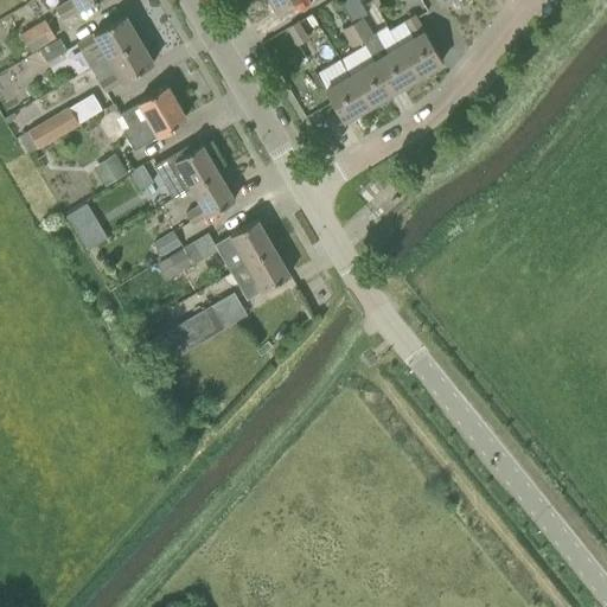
[(63,19),(91,2),(94,0),(69,0),(56,8),(63,19)]
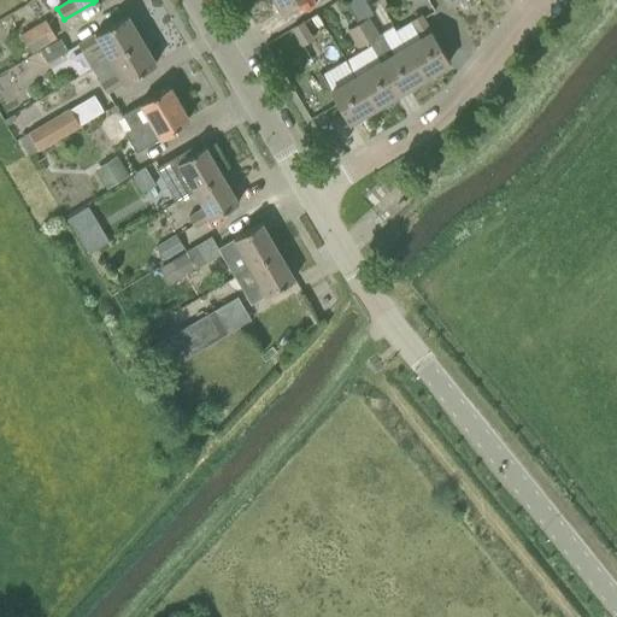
[(365,0),(346,0),(359,22),(369,17),(374,13),(365,0)]
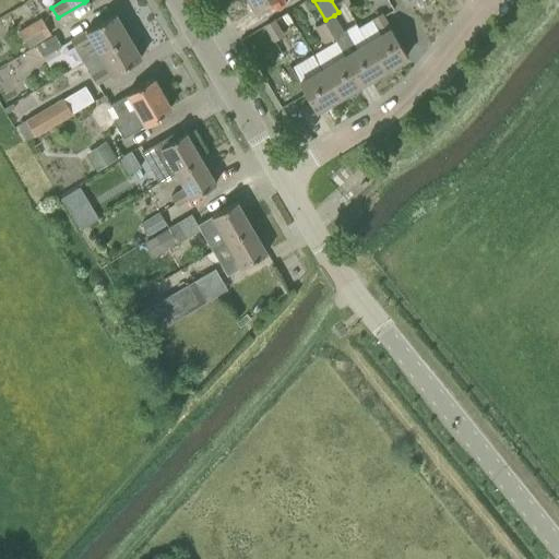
[(129,36),(116,13),(71,40),(84,62),(129,36)]
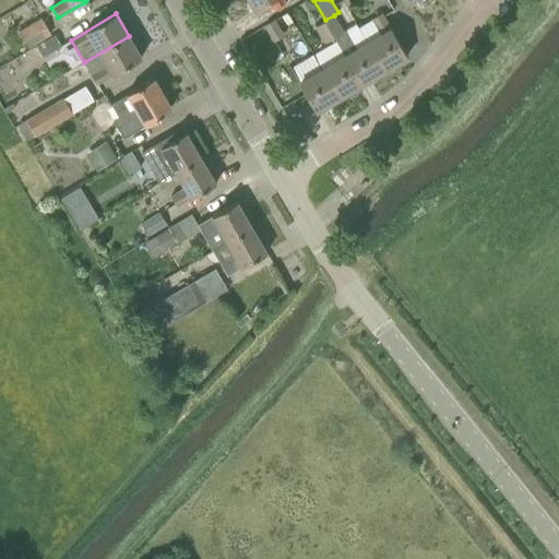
[(407,57),(396,38),(381,13),(372,19),(382,34),(368,43),(384,70),(407,57)]
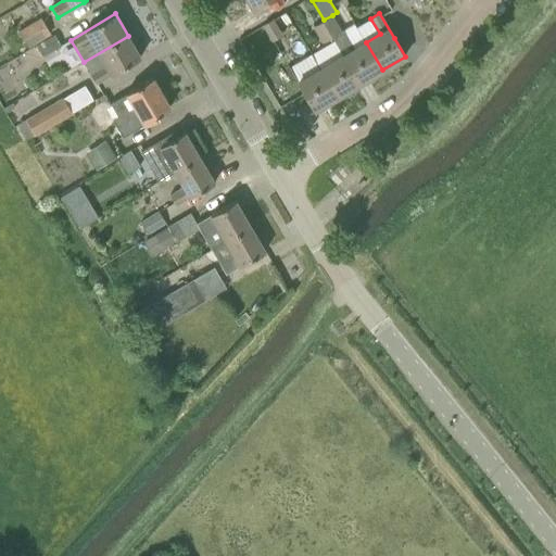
[(341,29),(332,15),(324,20),(333,36),(342,30),(341,29)]
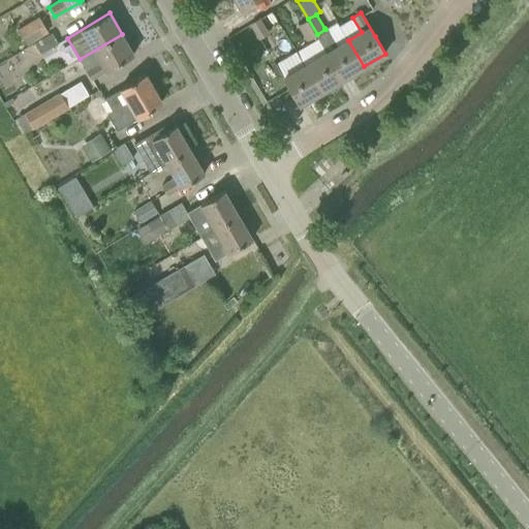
[(28,44),(49,32),(39,17),(19,28),(28,44)]
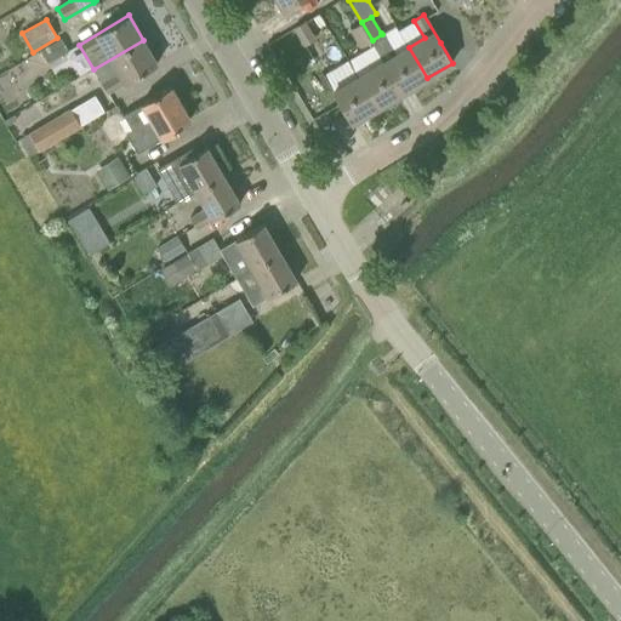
[(305,22),(295,28),(305,46),(314,40),(305,22)]
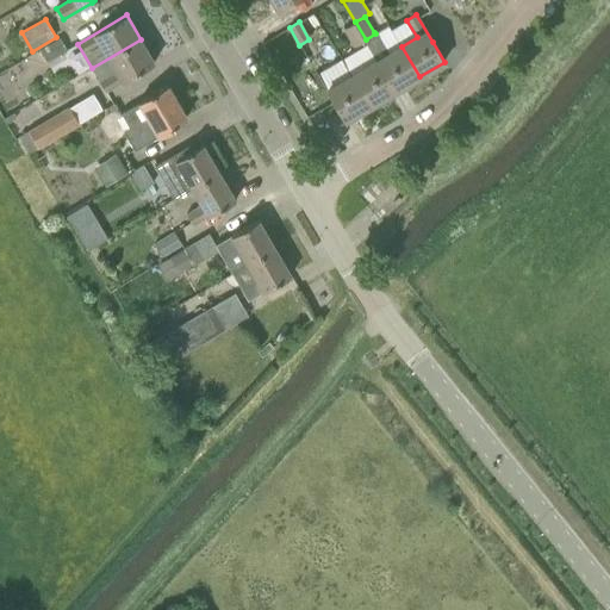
[(366,39),(355,22),(346,27),(355,45),(365,41),(366,39)]
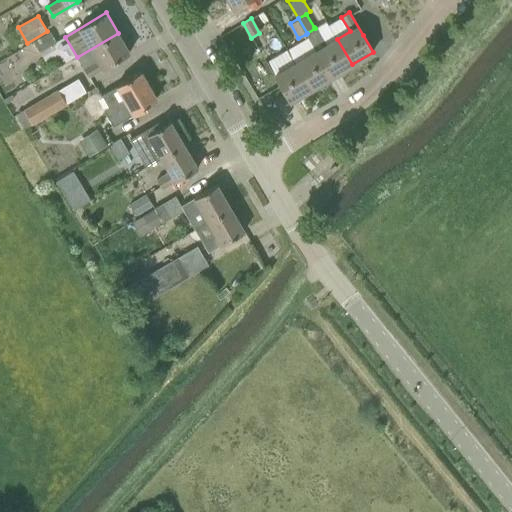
[(352,64),(337,39),(327,45),(317,27),(315,28),(307,33),(306,34),(316,51),(331,77),(352,64)]
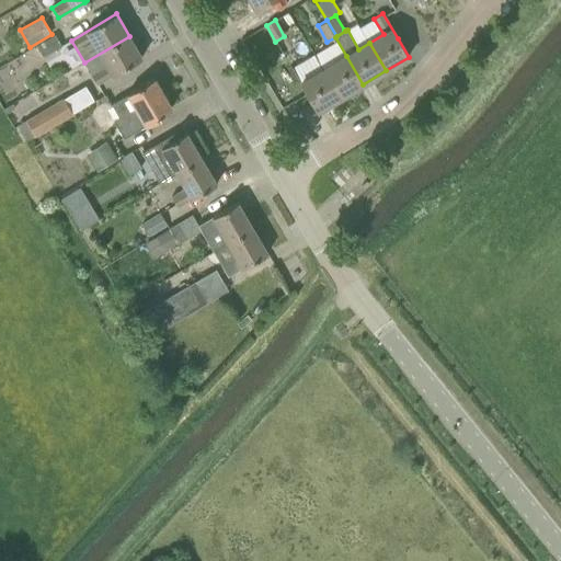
[(43,56),(61,45),(56,34),(36,44),(43,56)]
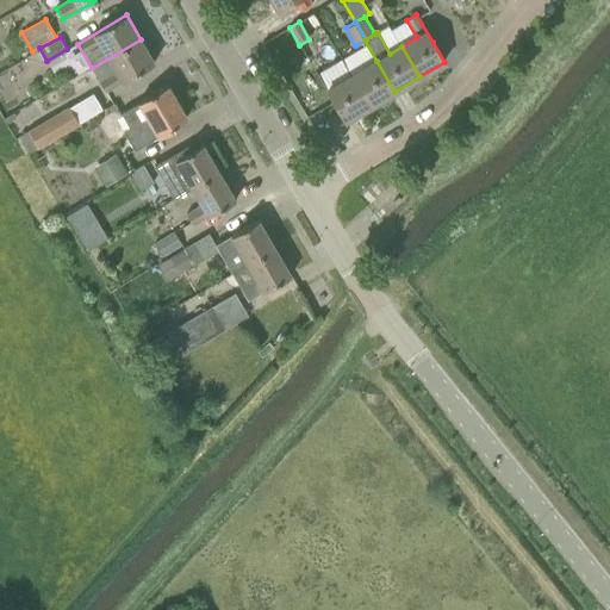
[(155,63),(141,39),(92,68),(106,92),(155,63)]
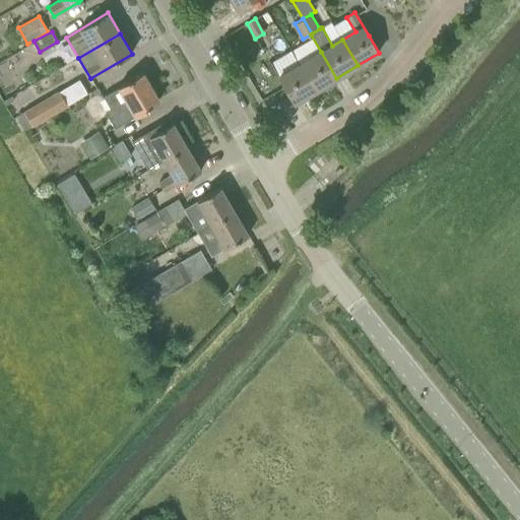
[(278,77),(294,104),(315,90),(300,65),(301,64),(293,50),(270,63),(278,77)]
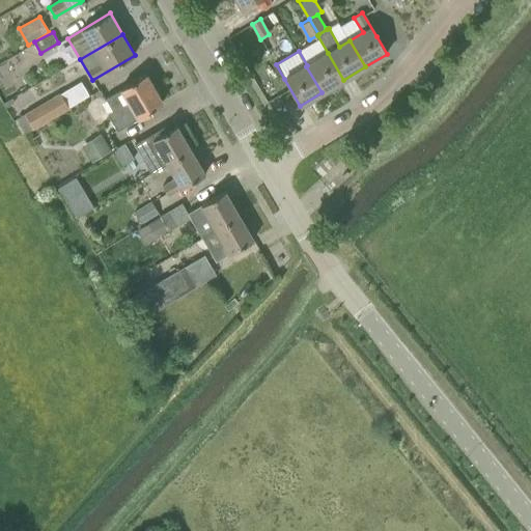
[(343,80),(328,53),(307,65),(306,66),(322,92),(343,80)]
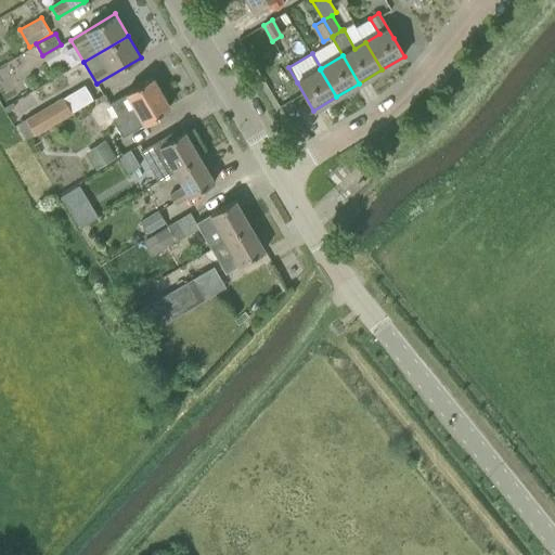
[(153,78),(134,89),(126,93),(126,94),(111,103),(118,116),(113,119),(123,137),(144,125),(160,116),(158,114),(170,107),(153,78)]
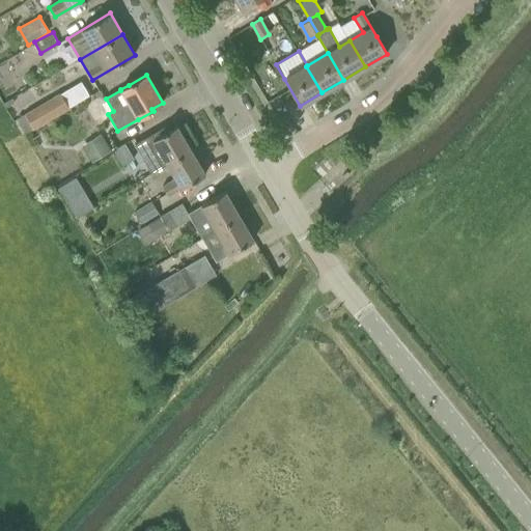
[(71,107),(70,106),(61,92),(18,119),(26,133),(34,128),(35,128),(71,107)]
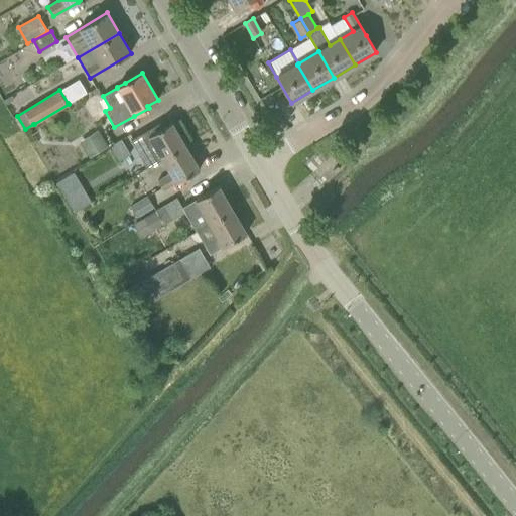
[(185,145),(172,122),(162,128),(159,123),(131,140),(148,168),(162,159),(185,145)]
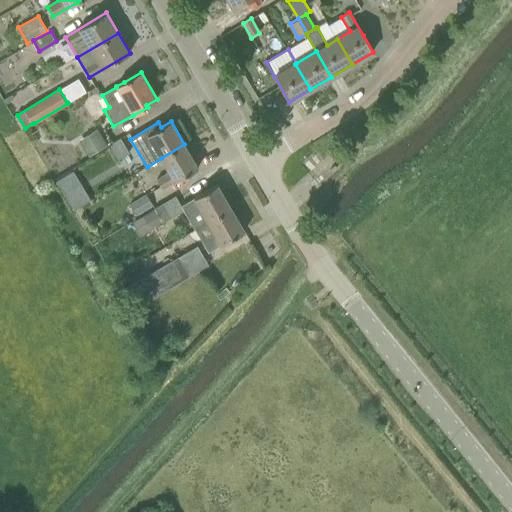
[(106,146),(98,133),(81,143),(89,156),(106,146)]
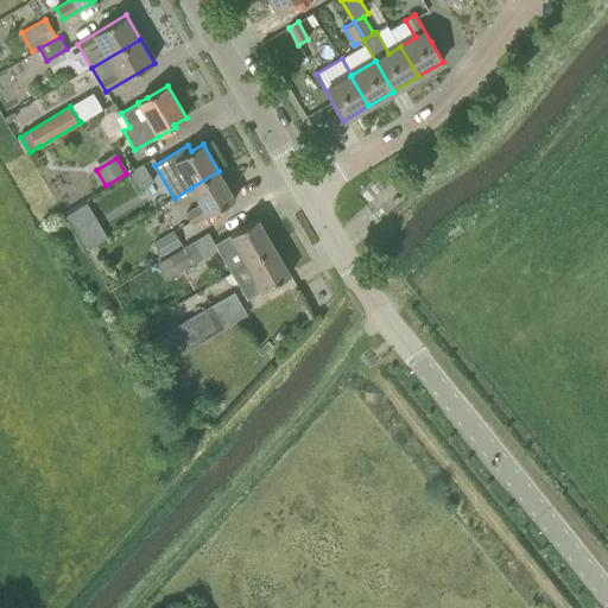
[(153,182),(143,164),(133,170),(134,171),(132,172),(141,189),(153,182)]
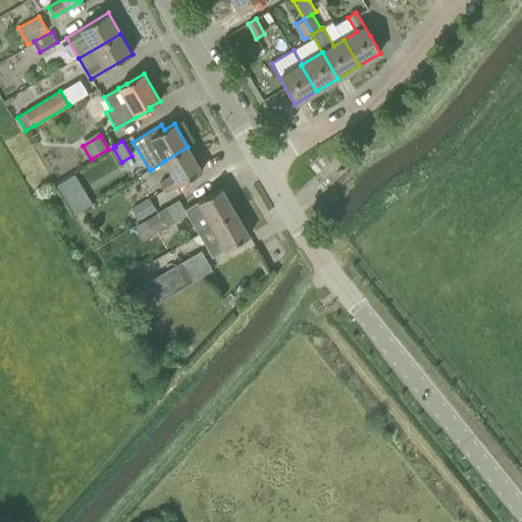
[(202,171),(188,147),(164,161),(172,175),(160,184),(165,193),(202,171)]
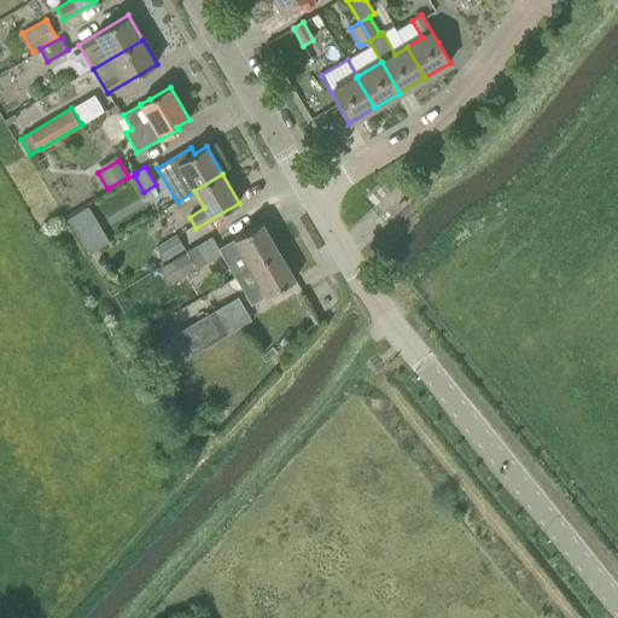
[(82,209),(66,220),(76,235),(93,226),(82,209)]
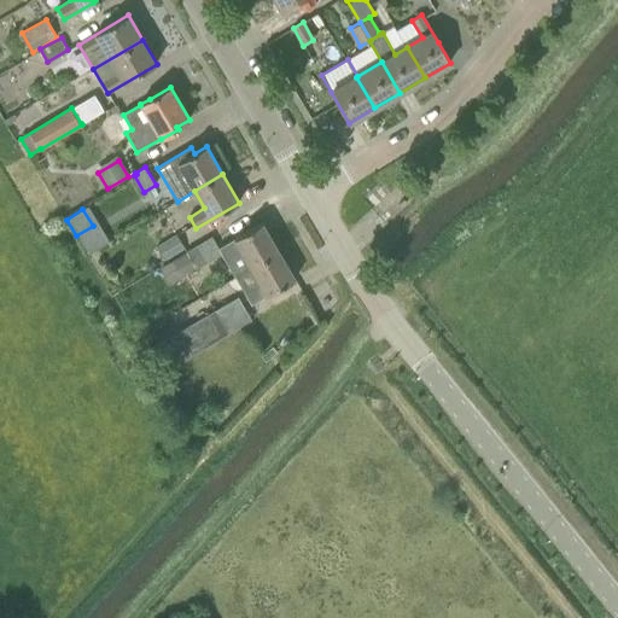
[(262,222),(242,235),(219,249),(235,277),(279,251),(262,222)]
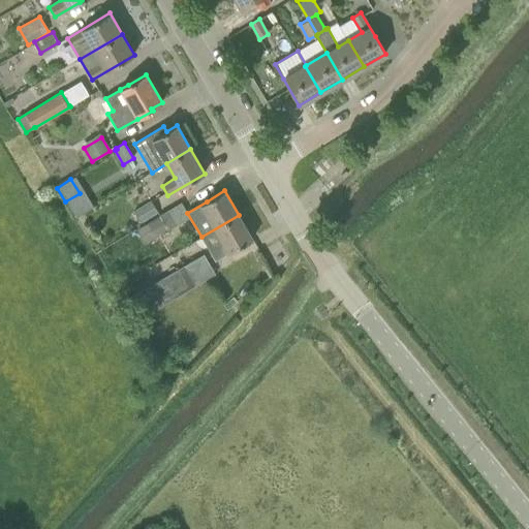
[(141,222),(158,212),(151,199),(134,210),(141,222)]
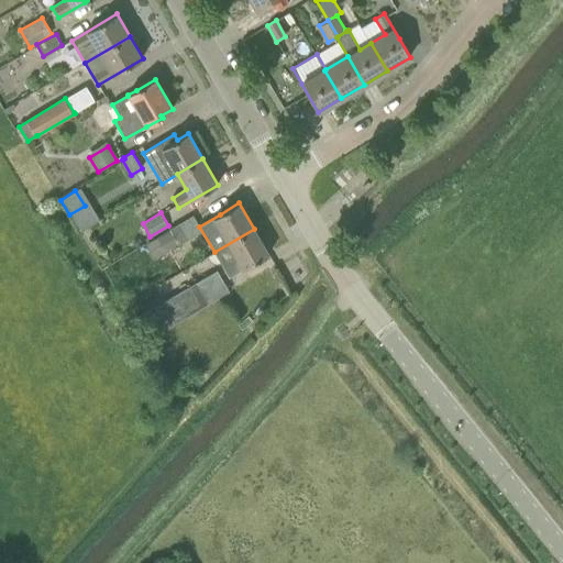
[(178,243),(170,229),(145,243),(154,257),(178,243)]
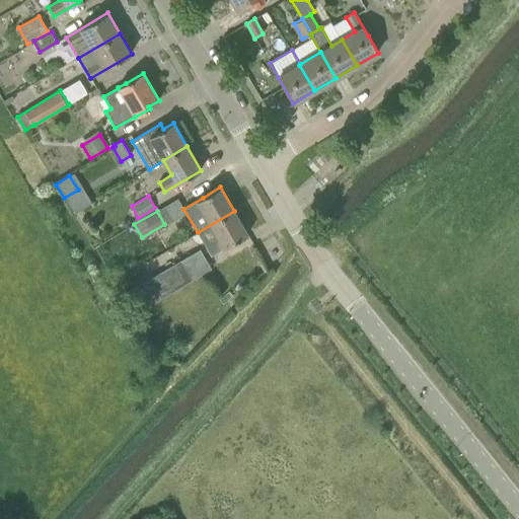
[(198,232),(206,246),(211,255),(248,234),(234,211),(198,232)]
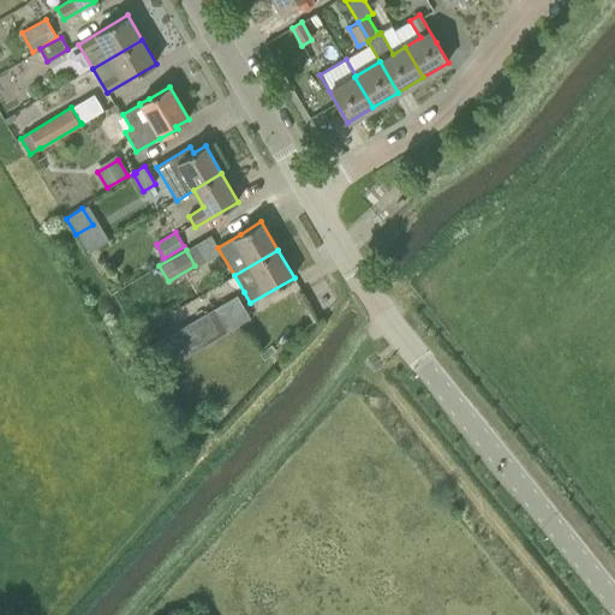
[(216,308),(154,344),(167,366),(230,330),(216,308)]
